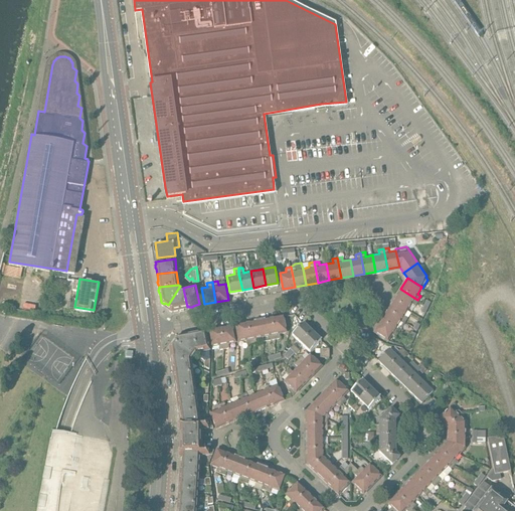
[(184,307),(187,307),(183,288),(180,286),(168,305),(169,306),(169,307),(170,309),(172,309),(179,308),(181,309),(184,308),(184,307)]
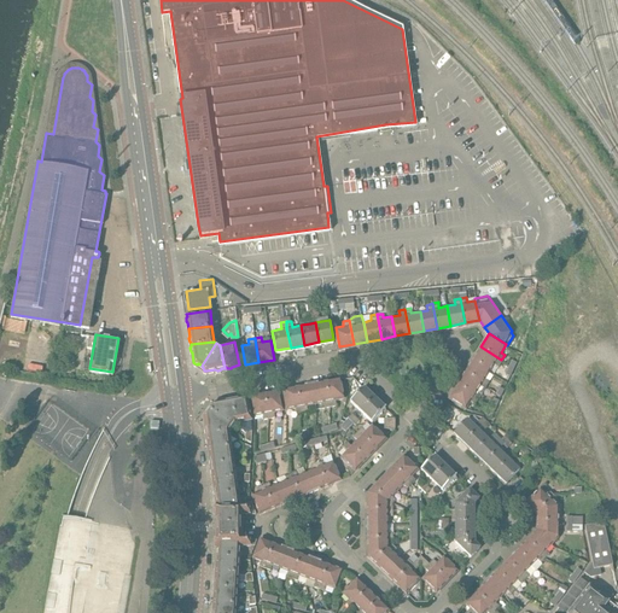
[(499,365),(501,360),(481,346),(473,358),(490,369),(494,362),(499,365)]
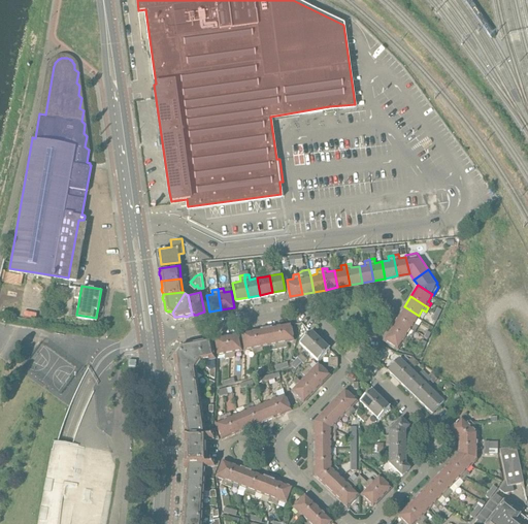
[(397,318),(415,328),(418,324),(415,322),(419,316),(404,306),(397,318)]
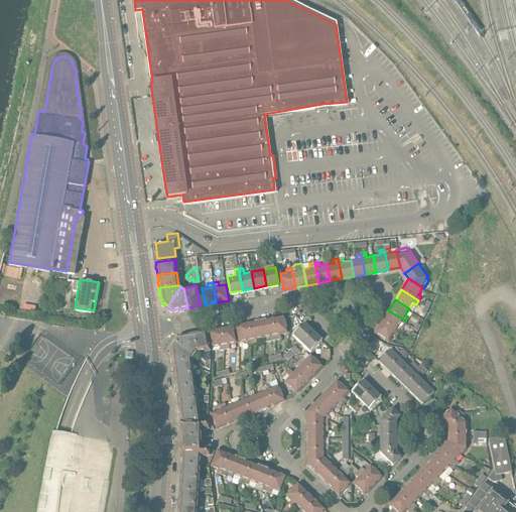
[(382,320),(399,331),(402,327),(405,321),(388,310),(382,320)]
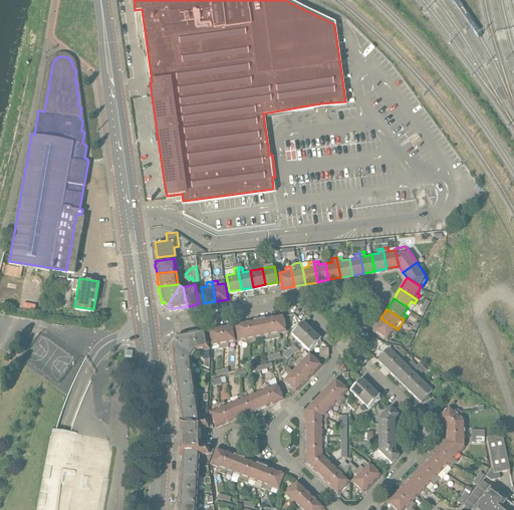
[(271,315),(275,336),(280,335),(279,331),(286,329),(283,313),(271,315)]
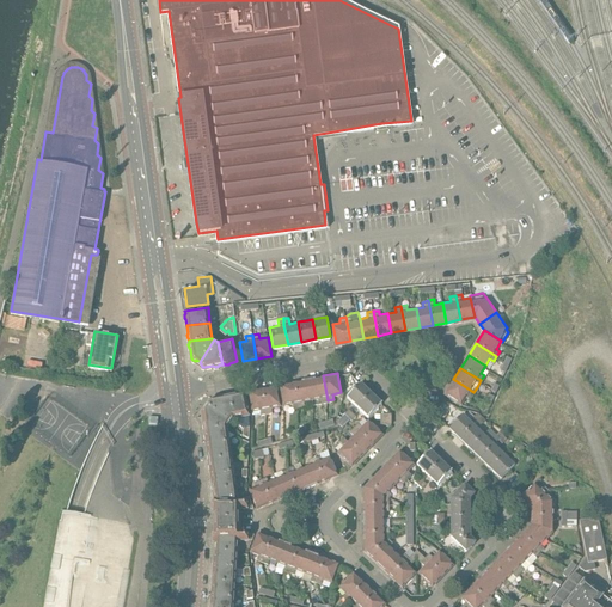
[(322,402),(328,400),(323,375),(308,379),(312,398),(320,397),(322,402)]
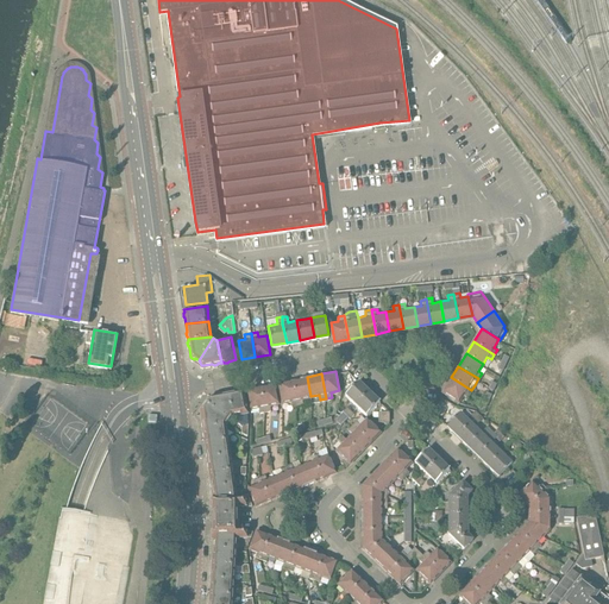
[(302,397),(311,396),(307,377),(293,379),(297,403),(303,402),(302,397)]
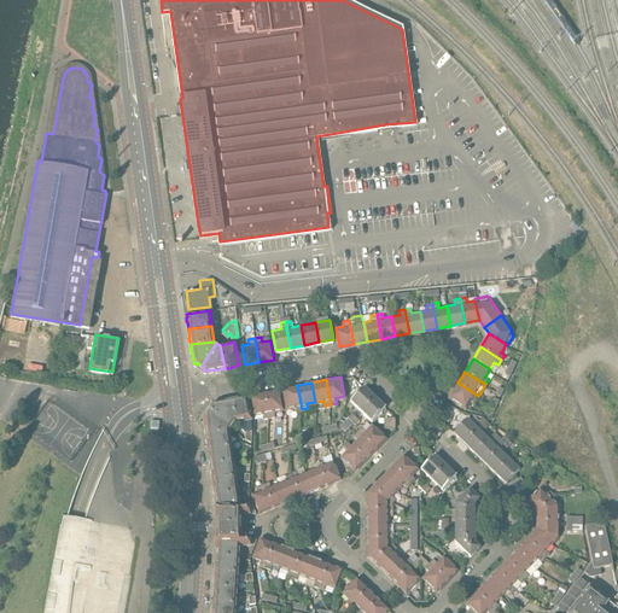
[(474,402),(478,396),(458,383),(449,396),(466,406),(471,400),(474,402)]
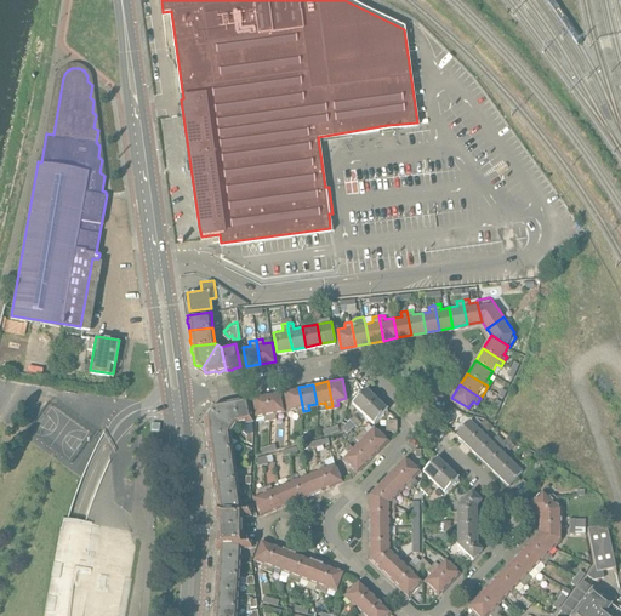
[(352,400),(363,411),(376,397),(365,386),(352,400)]
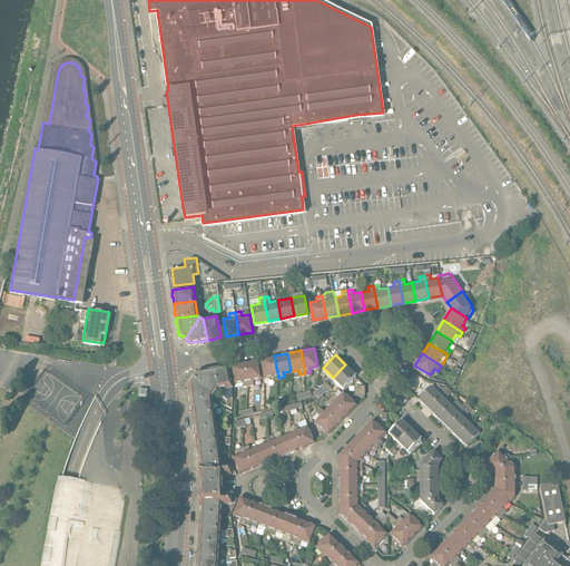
[(273,379),(278,378),(274,355),(261,358),(264,377),(272,374),(273,379)]
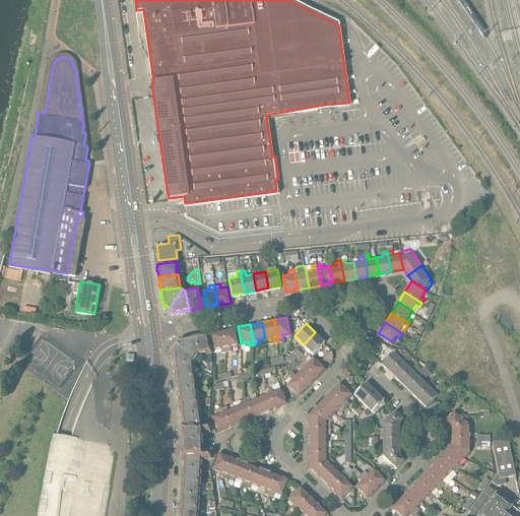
[(221,329),(225,350),(232,349),(231,345),(238,343),(235,327),(221,329)]
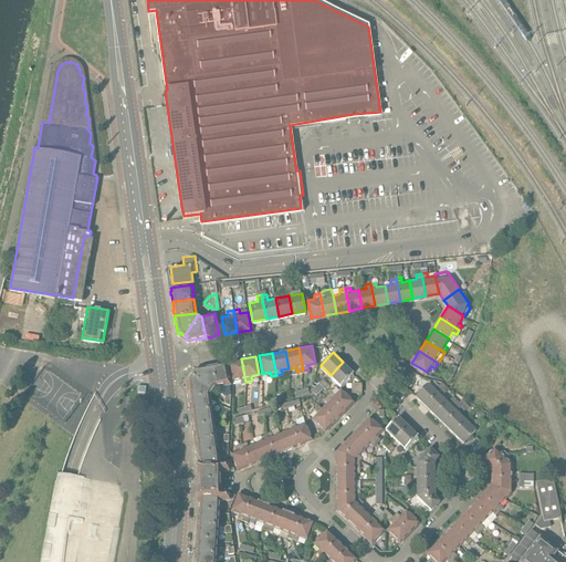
[(241,382),(245,382),(241,358),(229,361),(232,380),(240,378),(241,382)]
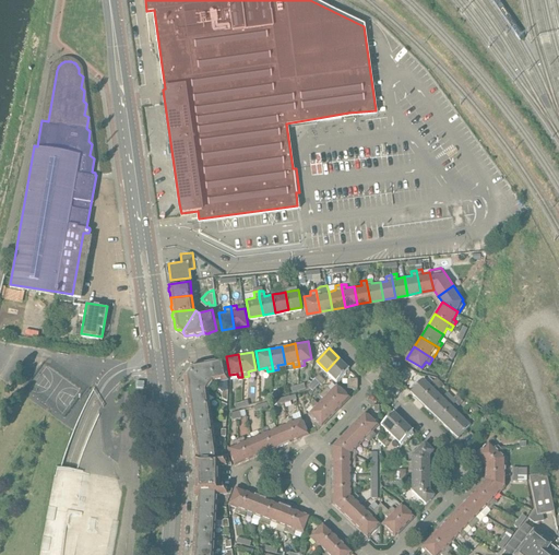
[(339,357),(326,370),(336,380),(348,366),(339,357)]
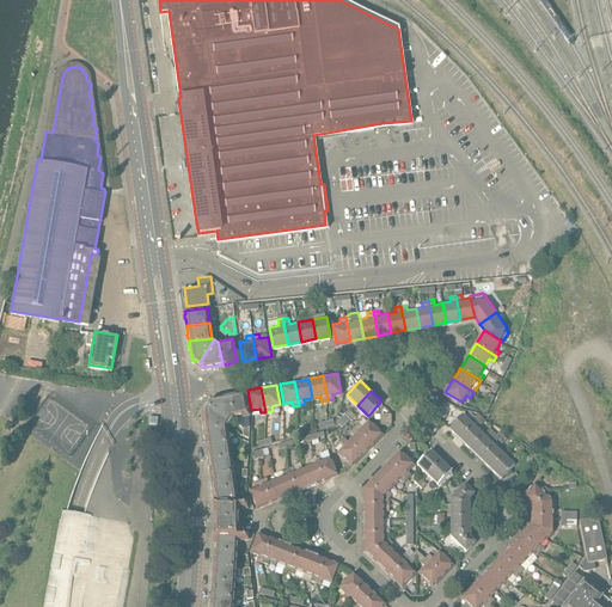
[(230,394),(234,417),(249,415),(244,392),(237,393),(236,392),(232,393),(231,394),(230,394)]
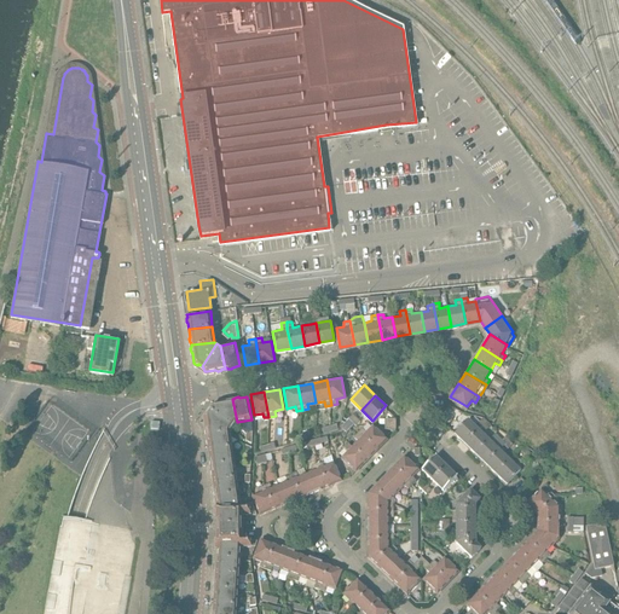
[(233,427),(237,422),(232,399),(230,400),(229,399),(225,399),(224,401),(214,403),(212,404),(212,406),(213,409),(212,411),(233,427)]
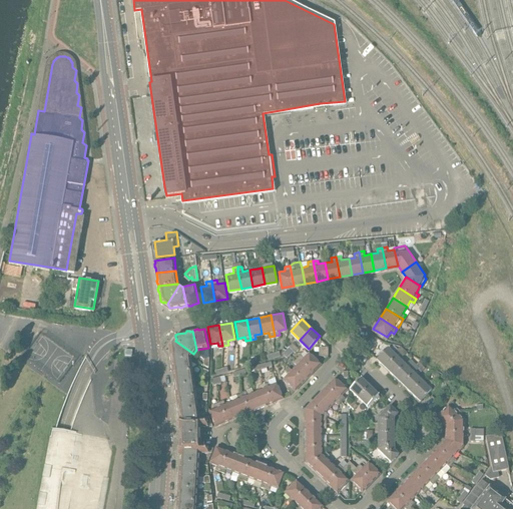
[(191,357),(193,354),(175,341),(173,343),(171,342),(169,343),(169,345),(170,353),(169,354),(170,358),(171,358),(171,360),(191,357)]
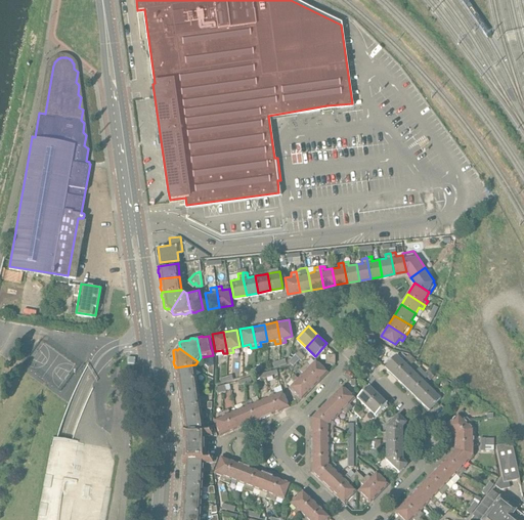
[(292,355),(297,360),(300,357),(298,355),(295,352),(292,355)]
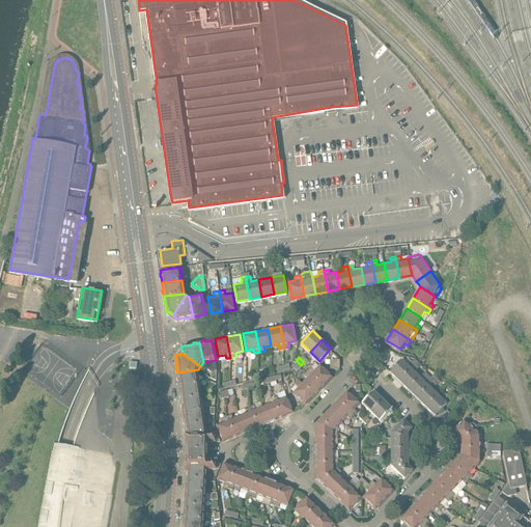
[(329,357),(329,361),(330,366),(339,365),(339,357),(329,357)]
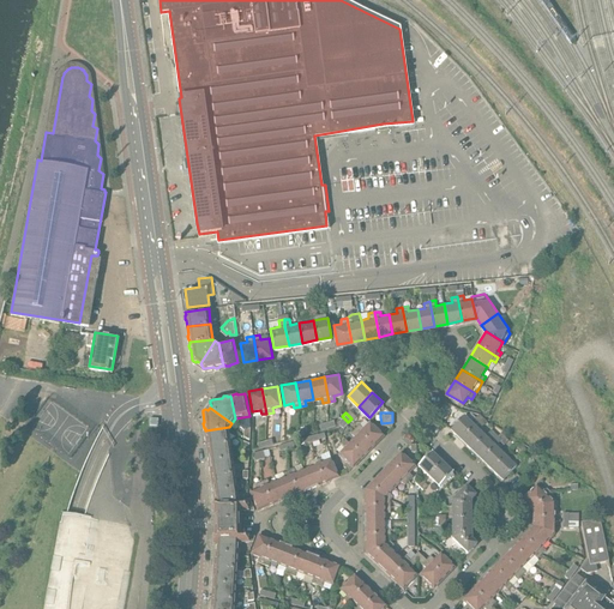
[(451,427),(461,438),(475,423),(464,412),(451,427)]
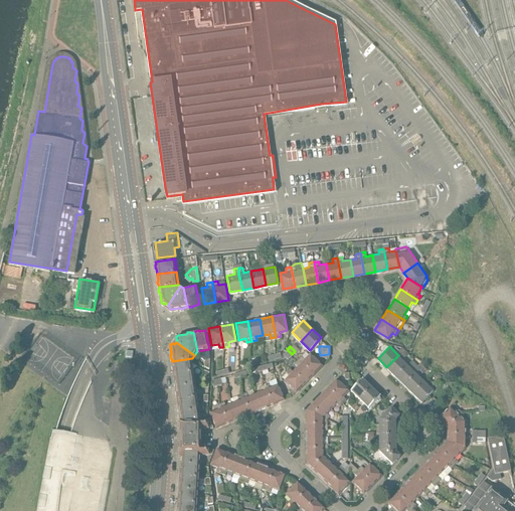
[(298,358),(313,372),(321,363),(309,352),(305,357),(302,354),(298,358)]
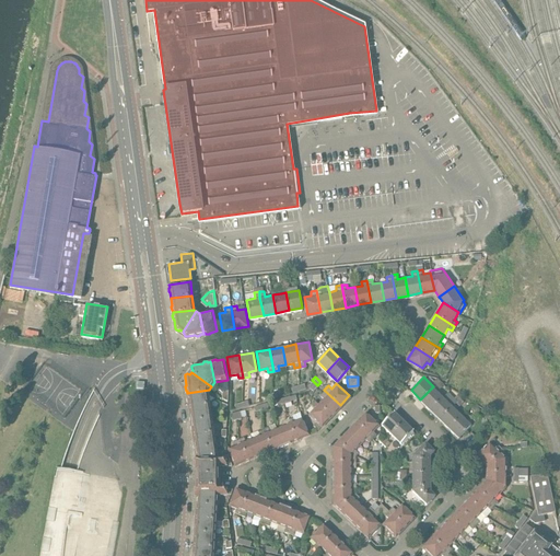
[(430,408),(442,395),(436,390),(433,386),(420,400),(430,408)]
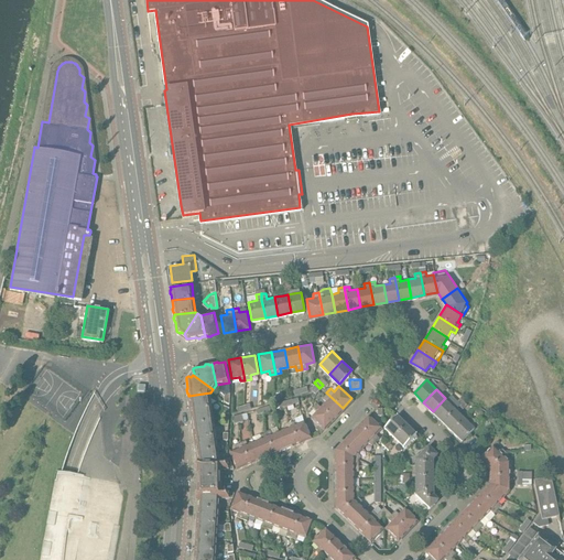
[(191,409),(212,407),(210,392),(188,396),(190,398),(188,399),(188,402),(190,404),(191,409)]
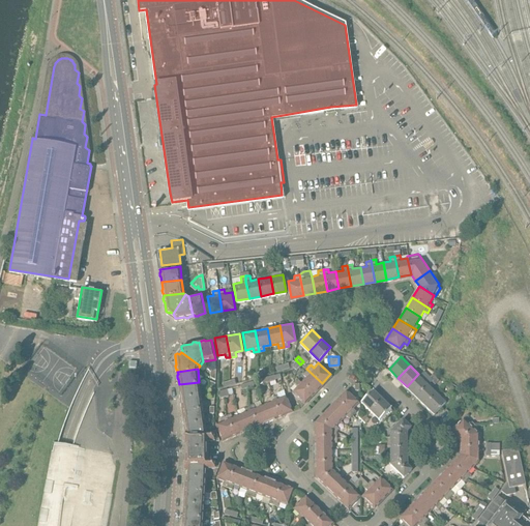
[(314,392),(322,383),(306,369),(303,372),(306,375),(301,380),(314,392)]
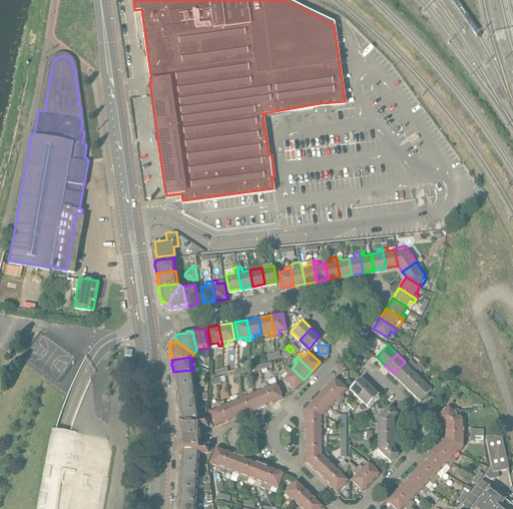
[(394,374),(403,383),(414,371),(405,362),(394,374)]
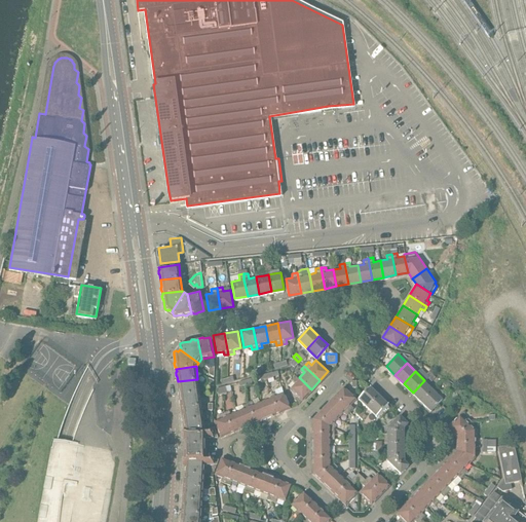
[(311,389),(299,377),(296,374),(292,378),(295,381),(290,387),(297,395),(294,397),(299,402),(311,389)]
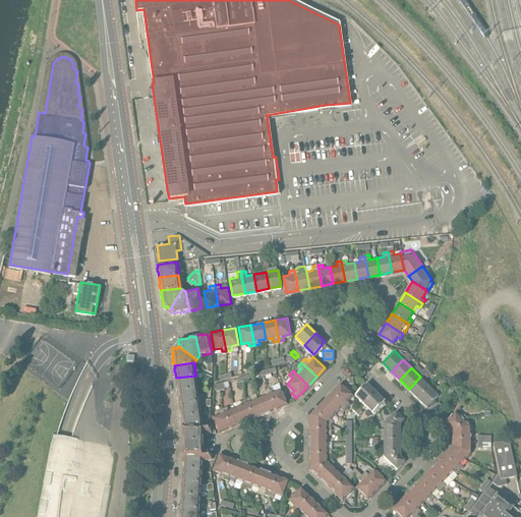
[(178,392),(197,389),(195,376),(176,378),(177,385),(176,386),(176,389),(178,390),(178,392)]
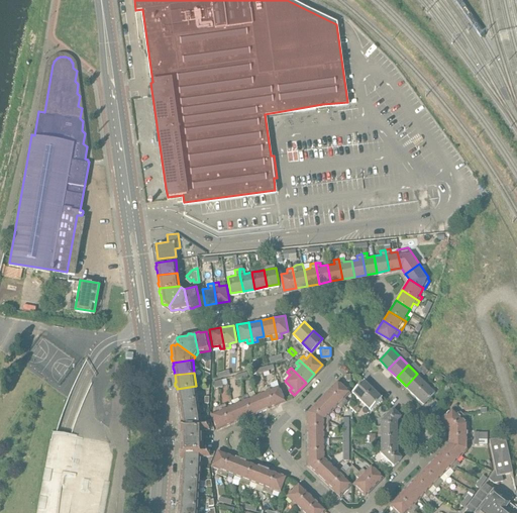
[(406,386),(414,394),(426,381),(417,374),(406,386)]
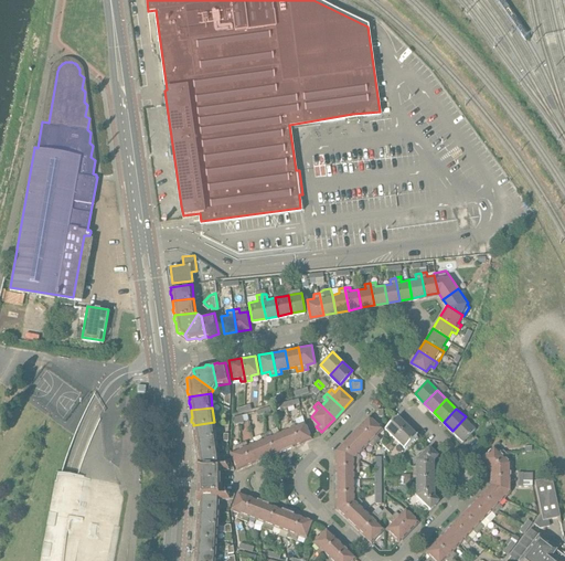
[(359,425),(375,441),(380,436),(376,433),(382,427),(369,414),(359,425)]
